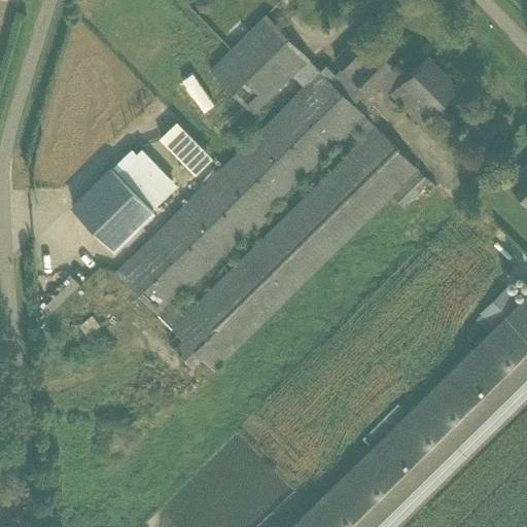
[(322,69),(309,56),(292,72),(305,84),(131,257),(116,272),(157,313),(156,314),(170,329),(172,327),(177,331),(168,341),(173,346),(194,365),(207,379),(215,370),(393,196),(401,203),(429,179),(363,111),(354,102),(365,90),(366,91),(377,80),(391,66),(359,33),(335,58),(342,65),(334,73),(325,65),(322,69)]
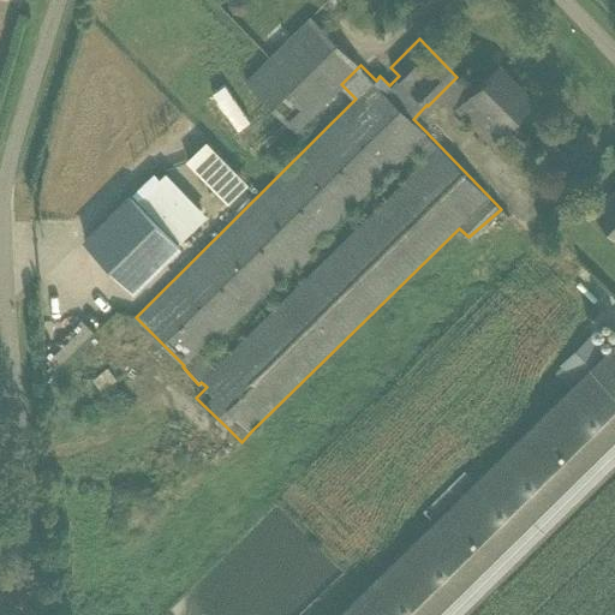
[(495,67),(478,84),(455,107),(490,142),(532,100),(519,87),(515,89),(495,67)]
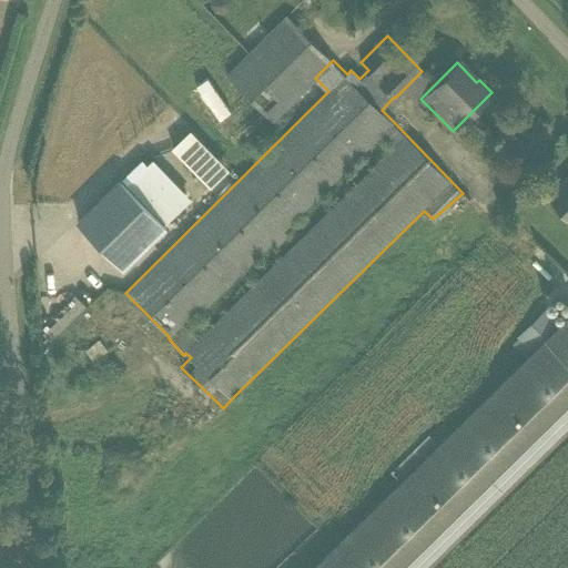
[(209,78),(196,85),(219,119),(231,111),(209,78)]
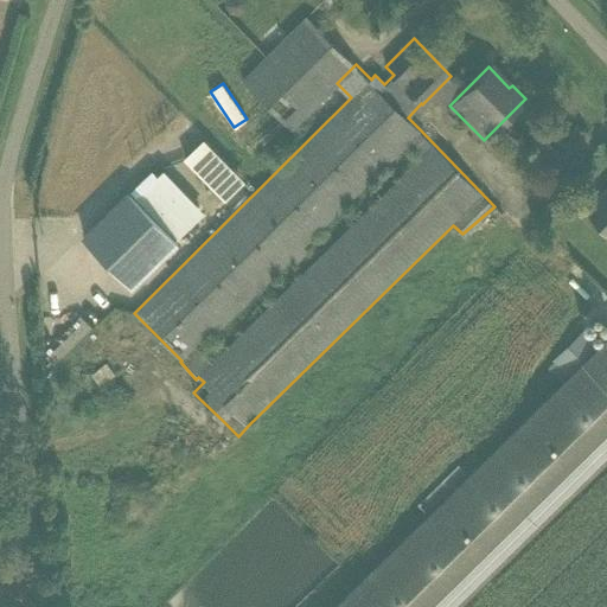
[(202,140),(181,160),(224,202),(244,183),(202,140)]
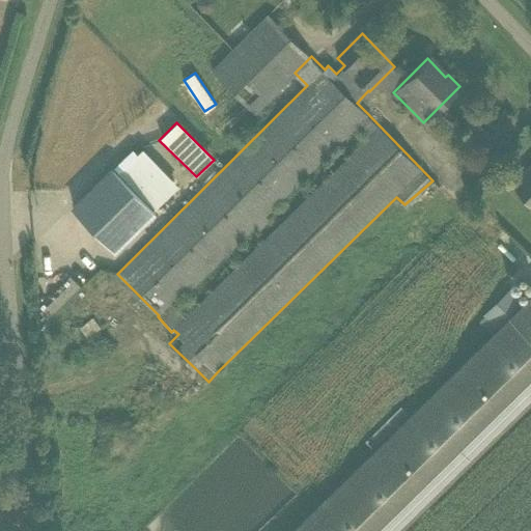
[(132,149),(112,167),(155,212),(178,188),(142,149),(137,155),(132,149)]
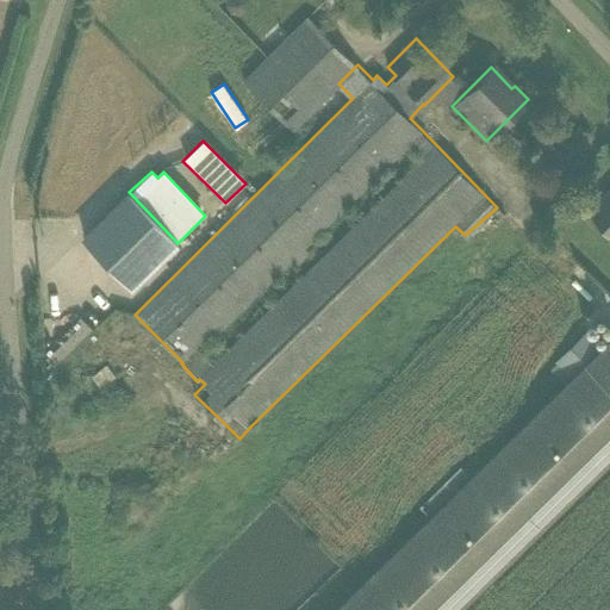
[(609,190),(586,212),(609,237),(609,190)]
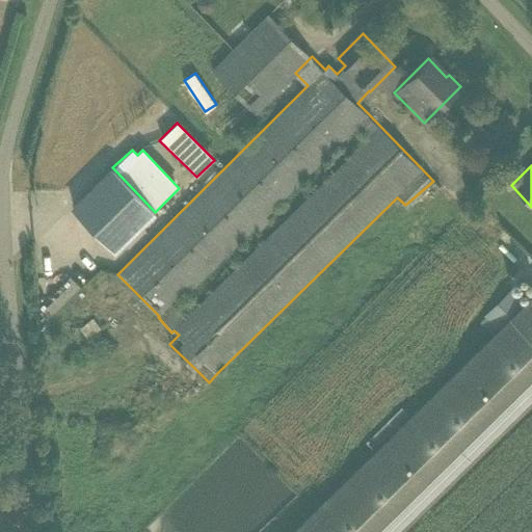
[(155,212),(112,167),(72,207),(115,251),(155,212)]
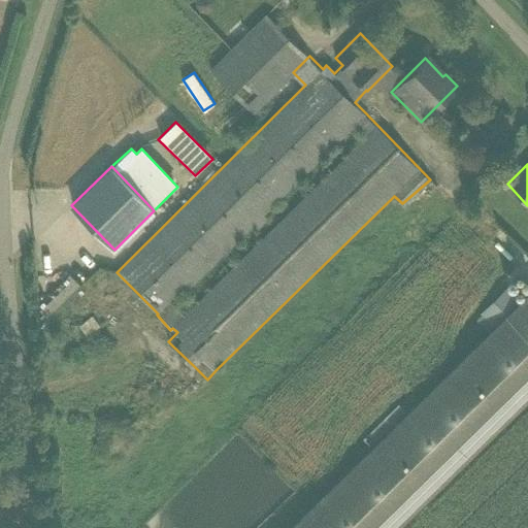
[(507,288),(475,319),(487,329),(490,332),(521,301),(507,288)]
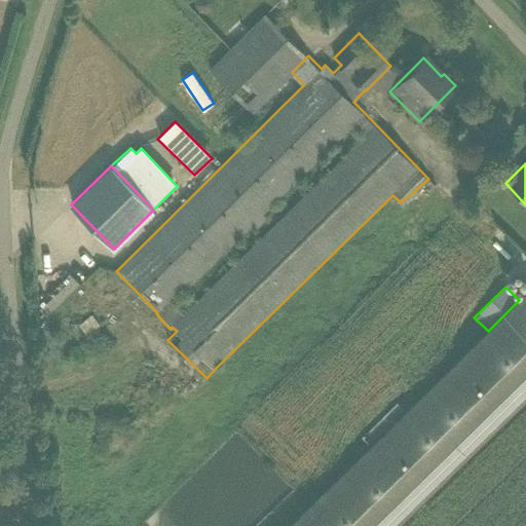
[(389,525),(525,391),(525,293),(519,300),(488,331),(289,525),(389,525)]
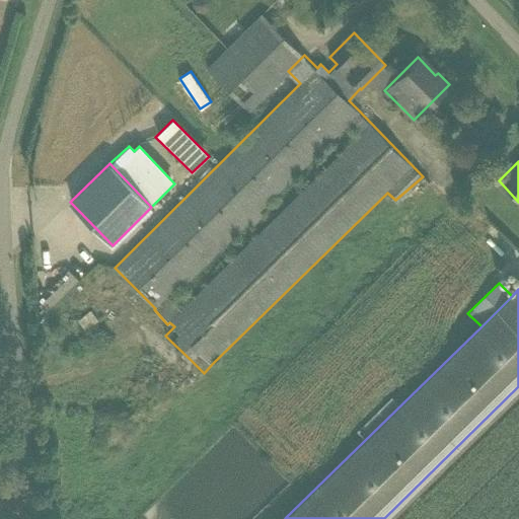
[(391,396),(356,430),(363,437),(397,402),(391,396)]
